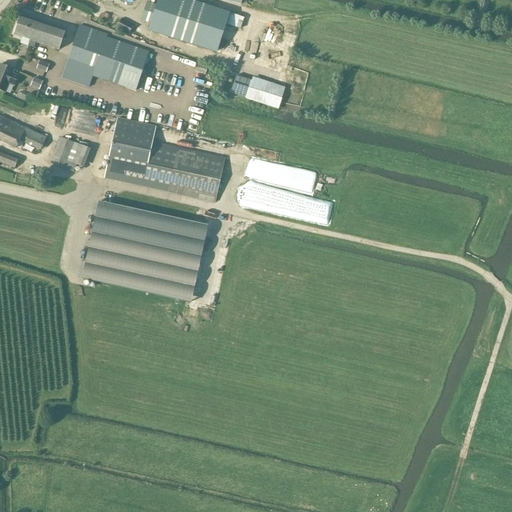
[(151,23),(148,30),(216,52),(225,24),(228,13),(185,0),(157,0),(156,6),(151,23)]
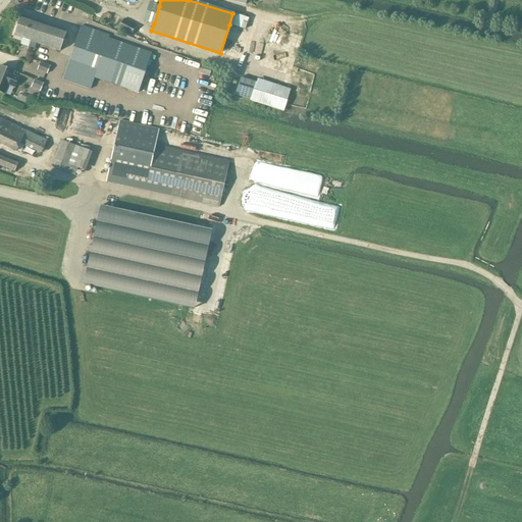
[(154,23),(159,6),(150,3),(145,20),(154,23)]
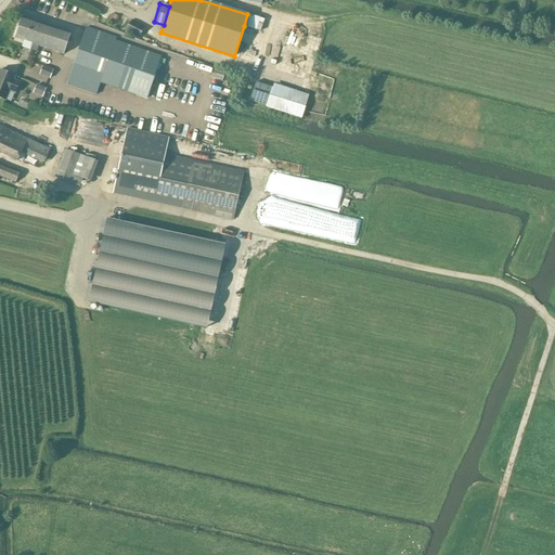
[(263,20),(247,14),(244,26),(259,30),(263,20)]
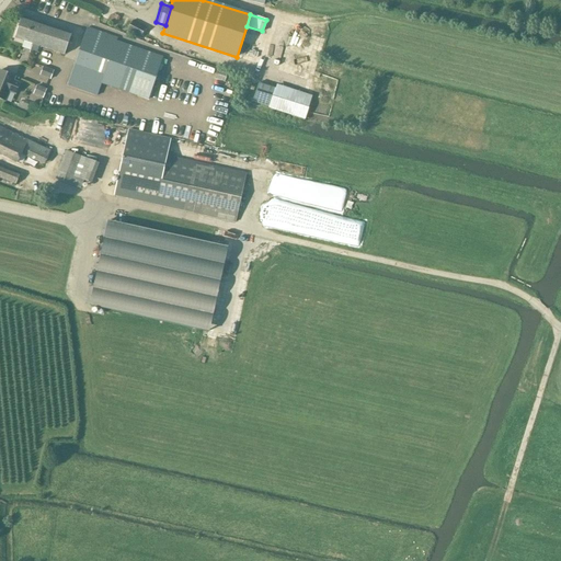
[(36,55),(38,47),(65,56),(71,34),(22,18),(14,38),(32,45),(30,53),(36,55)]
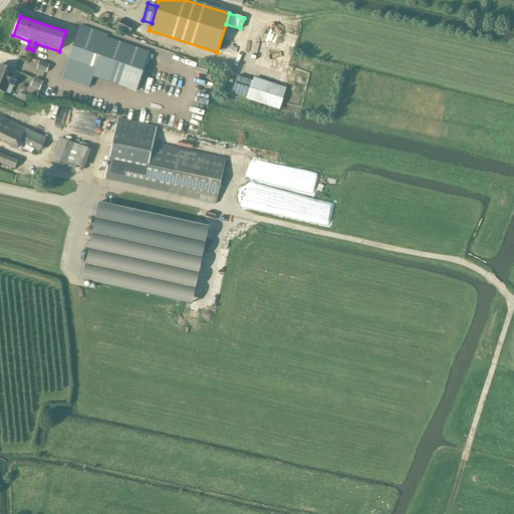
[(116,29),(129,35),(134,25),(121,19),(116,29)]
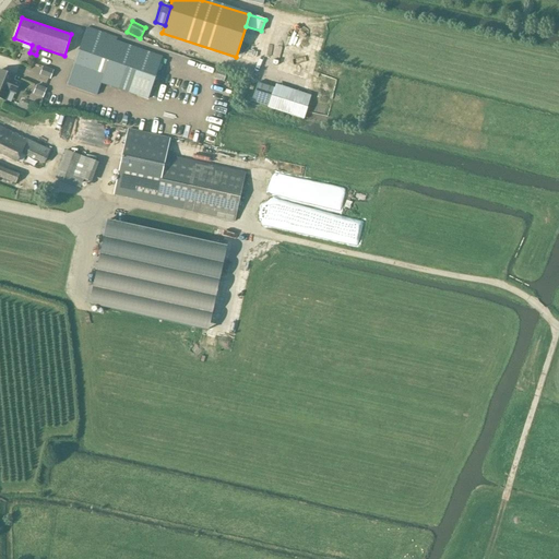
[(162,58),(116,42),(117,38),(87,28),(68,86),(96,96),(100,84),(147,99),(162,58)]
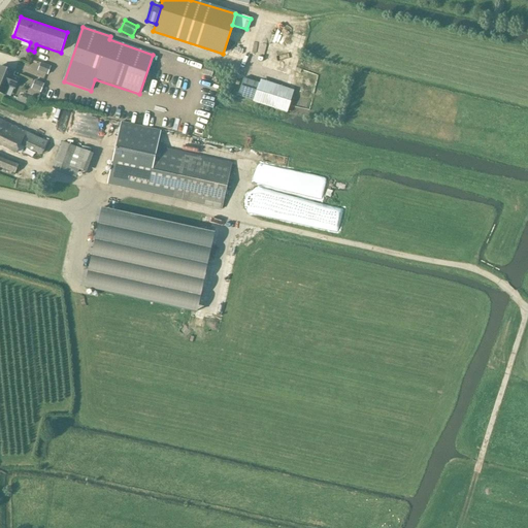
[(40,63),(37,71),(47,75),(51,67),(40,63)]
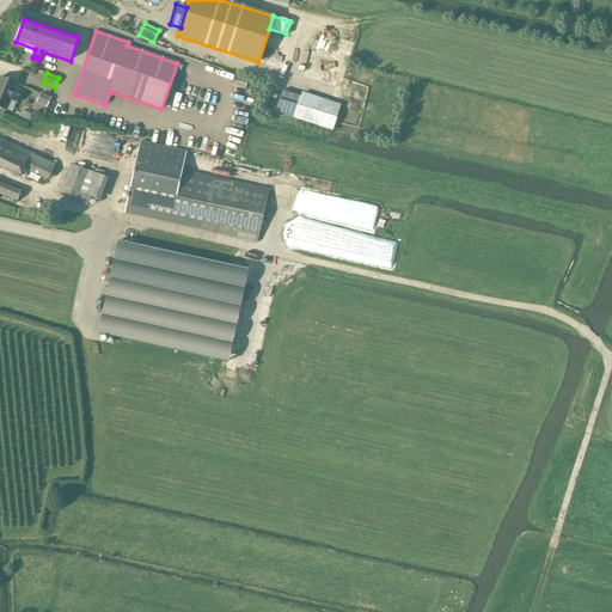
[(23,91),(16,89),(17,85),(0,77),(0,109),(5,111),(10,101),(17,104),(23,91)]
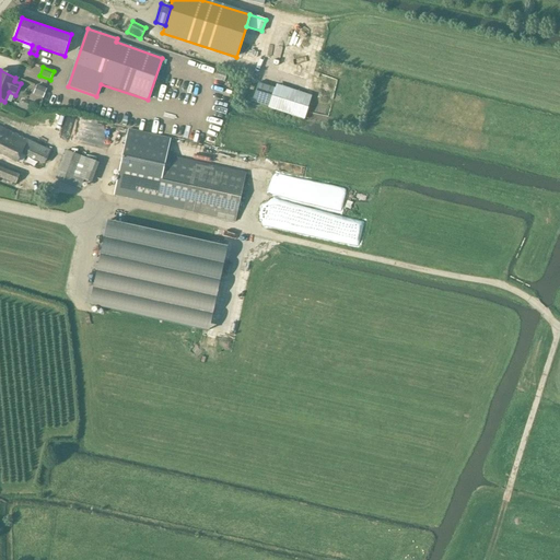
[(217,70),(213,79),(224,82),(228,73),(217,70)]
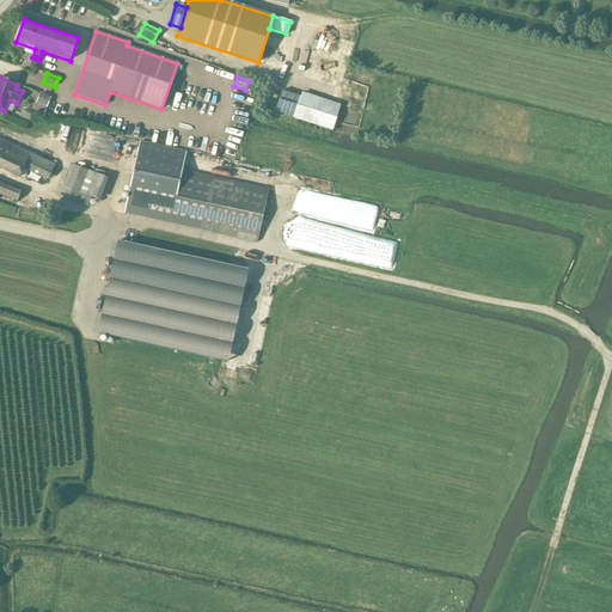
[(282,92),(276,111),(294,117),(300,97),(282,92)]
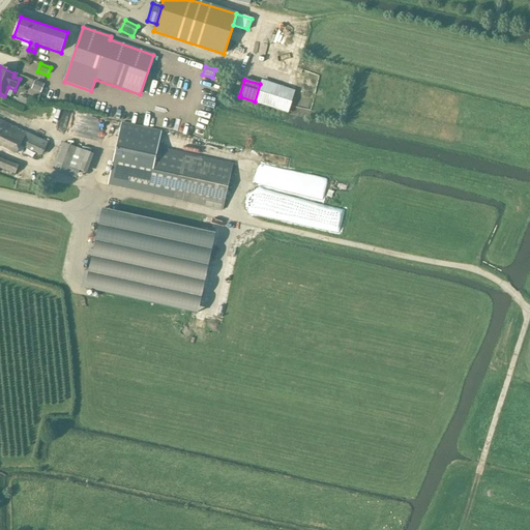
[(35,81),(31,89),(40,93),(45,84),(35,81)]
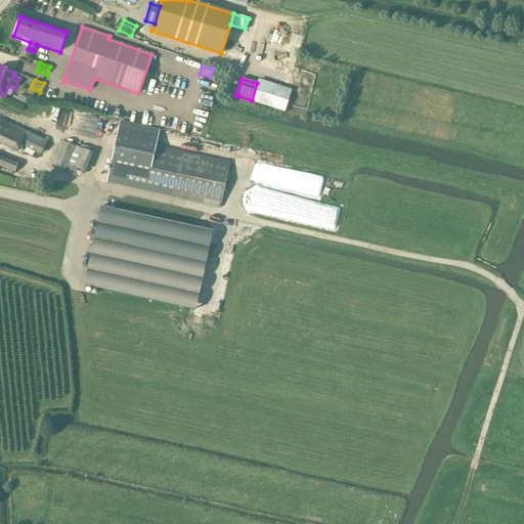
[(18,95),(15,102),(25,106),(28,99),(18,95)]
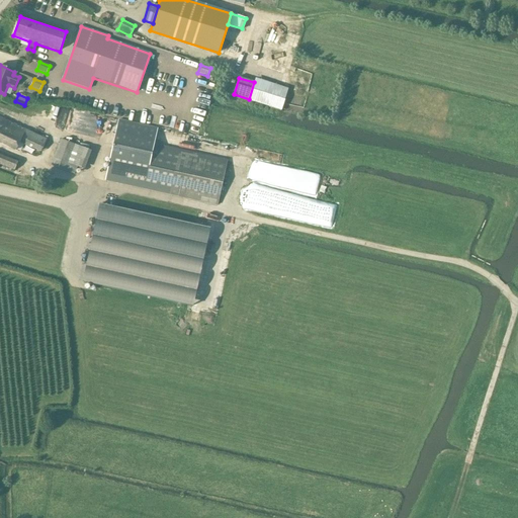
[(0,143),(16,151),(20,141),(41,151),(47,140),(0,117),(0,143)]
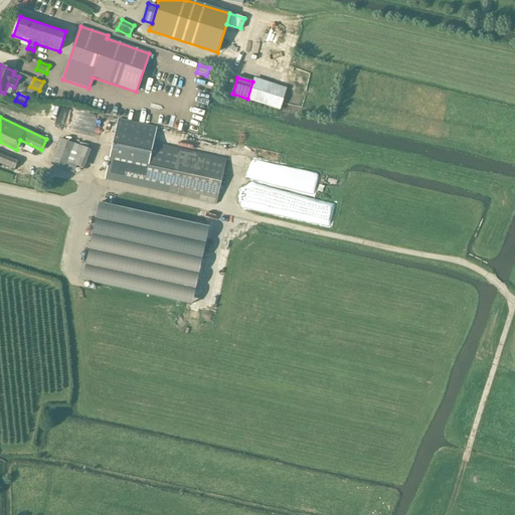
[(118,119),(118,120),(104,180),(216,205),(226,159),(153,143),(157,128),(118,119)]
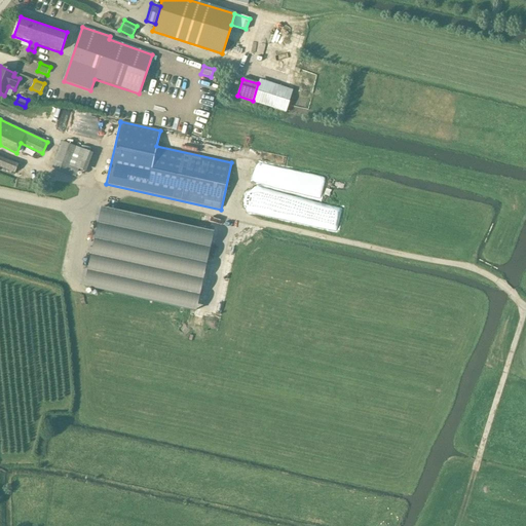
[(54,160),(51,167),(66,174),(75,177),(78,170),(69,165),(76,147),(62,141),(54,160)]
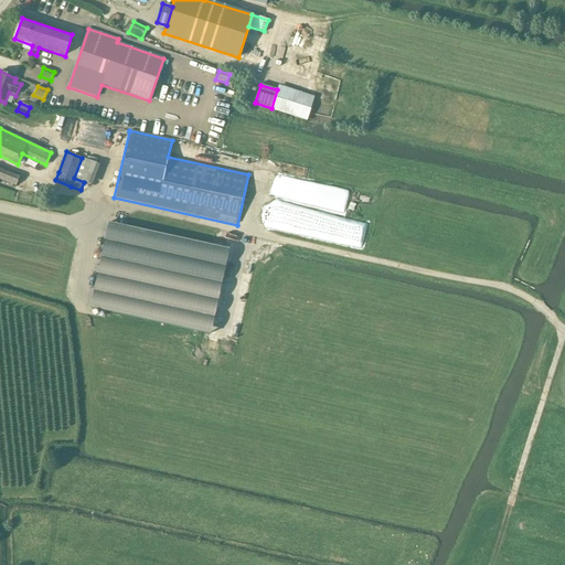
[(99,164),(82,158),(74,178),(84,182),(92,184),(99,164)]
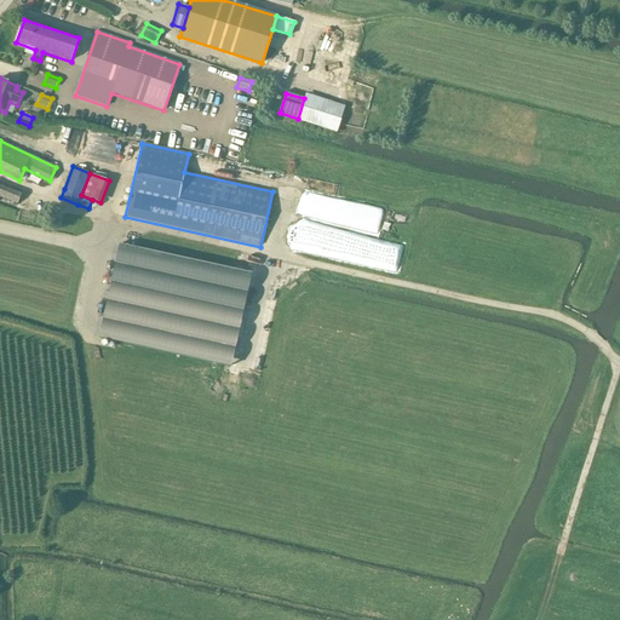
[(22,195),(0,185),(0,196),(17,205),(22,195)]
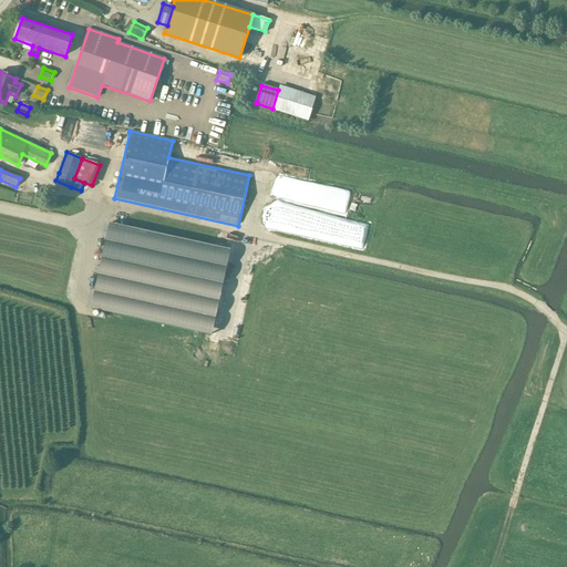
[(268,228),(362,246),(366,225),(309,214),(310,206),(342,213),(347,192),(286,179),(281,199),(306,204),(305,210),(274,204),(268,228)]
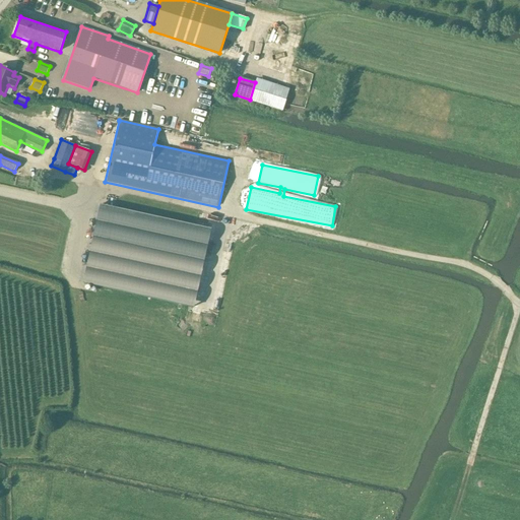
[(210,230),(101,205),(83,283),(193,308),(210,230)]
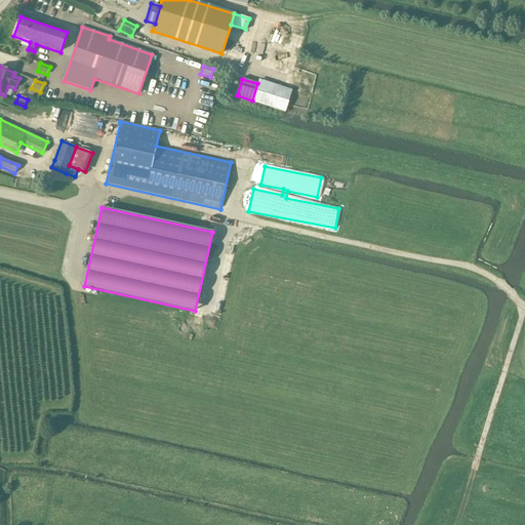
[(52,220),(41,217),(39,225),(50,228),(52,220)]
